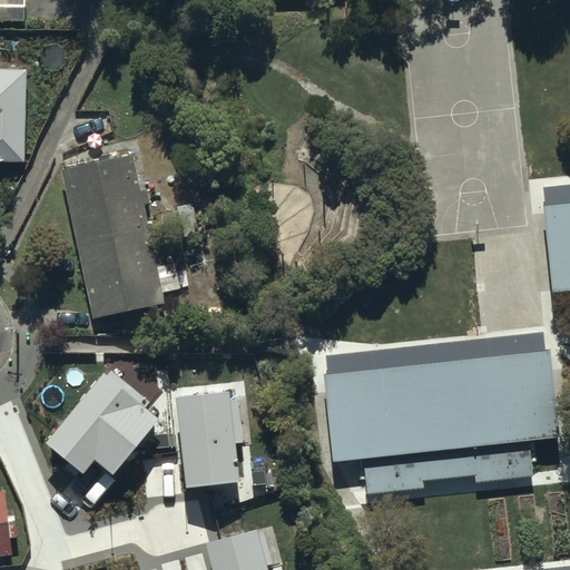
[(23,0),(0,0),(0,28),(23,29),(23,0)]
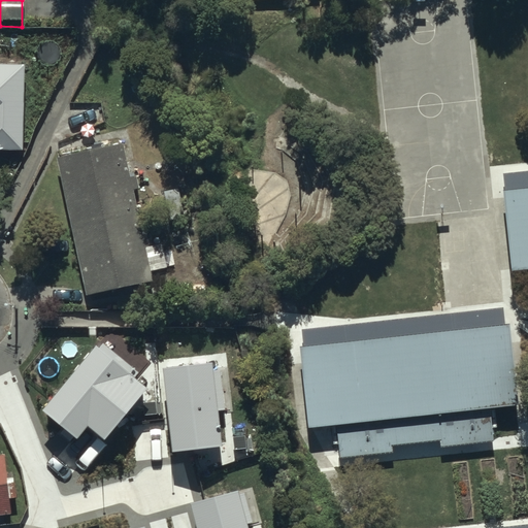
[(25,71),(0,71),(0,158),(24,158),(25,71)]
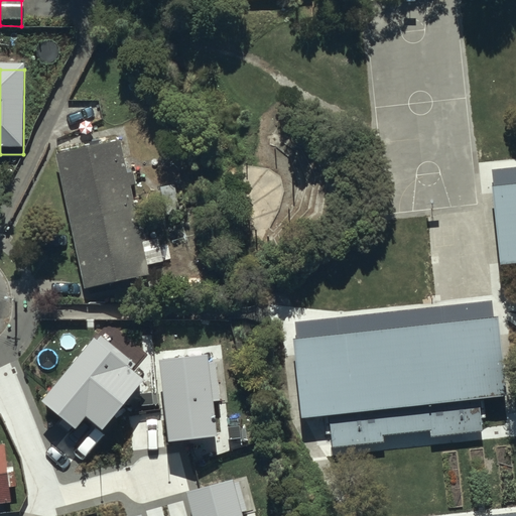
[(116,145),(54,159),(86,296),(146,282),(116,145)]
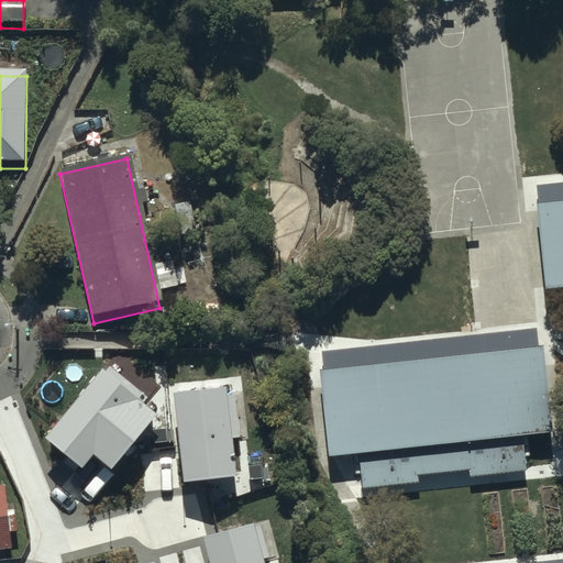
[(562,210),(537,213),(544,300),(562,298),(562,210)]
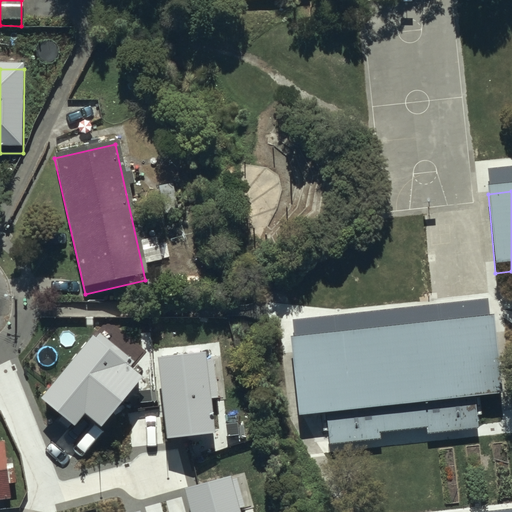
[(291,337),(300,416),(326,413),(475,396),(502,393),(493,315),(291,337)]
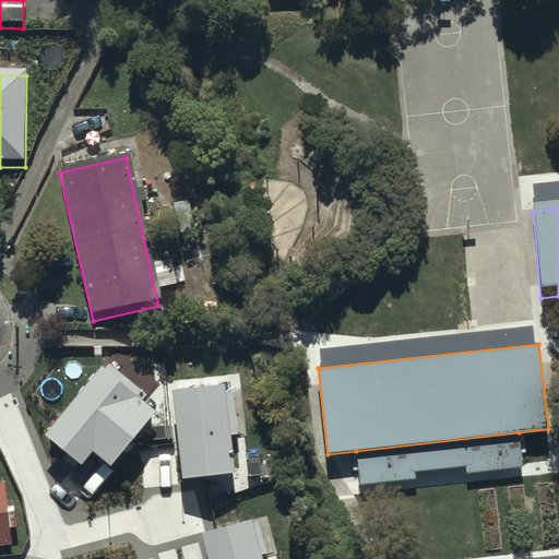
[(103,367),(47,435),(82,463),(94,449),(111,463),(155,411),(103,367)]
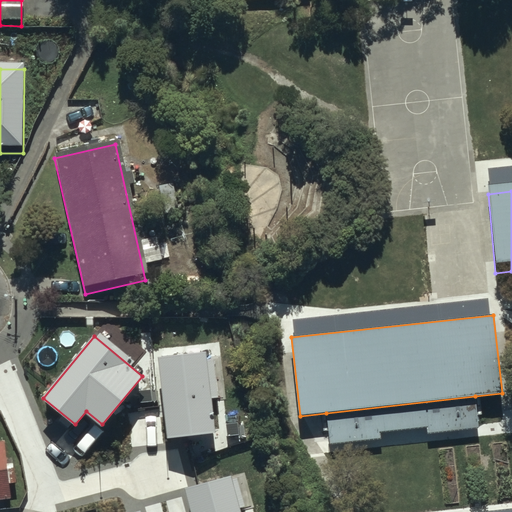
[(205,353),(159,358),(168,438),(214,433),(205,353)]
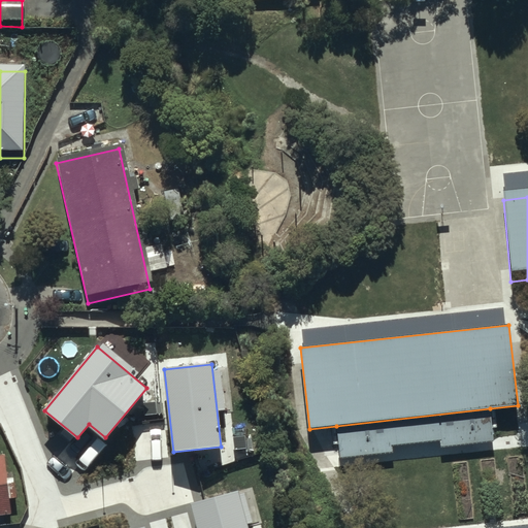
[(156,402),(144,403),(145,415),(157,414),(156,402)]
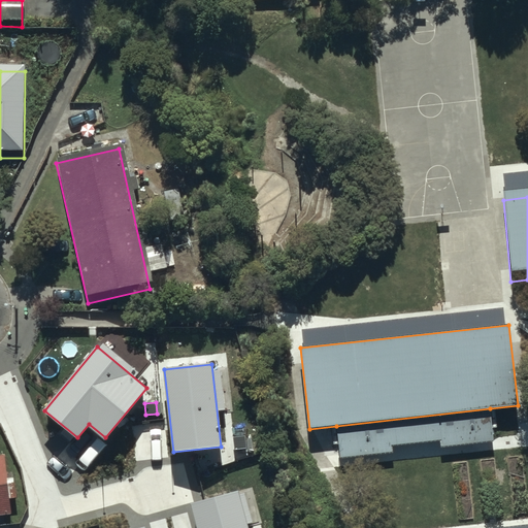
[(440,440),(441,447),(493,441),(490,408),(336,426),(340,458),(393,453),(392,447),(440,440)]
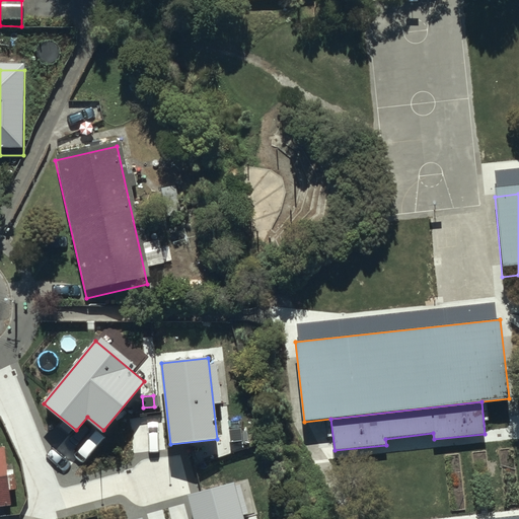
[(241,429),(230,430),(231,442),(242,441),(241,429)]
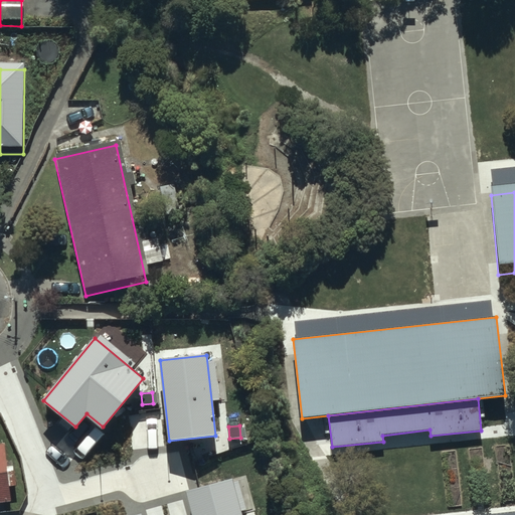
[(0,509),(9,509),(7,493),(14,493),(11,471),(5,472),(2,449),(0,448),(0,509)]
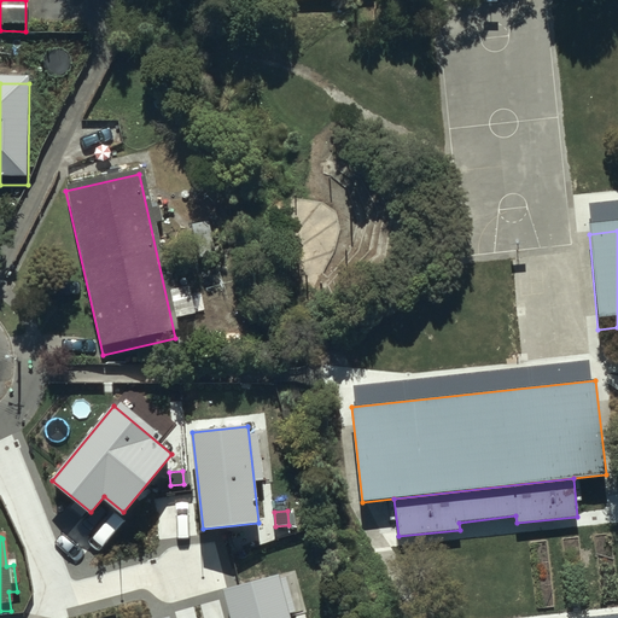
[(289,617),(278,576),(223,590),(231,617),(289,617)]
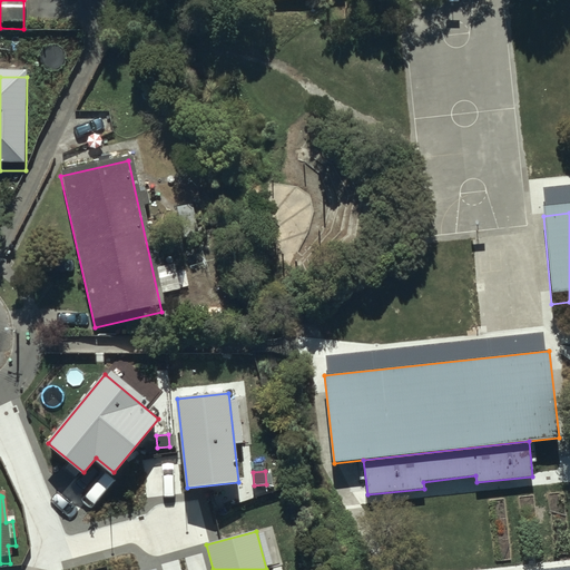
All buildings are outlined.
